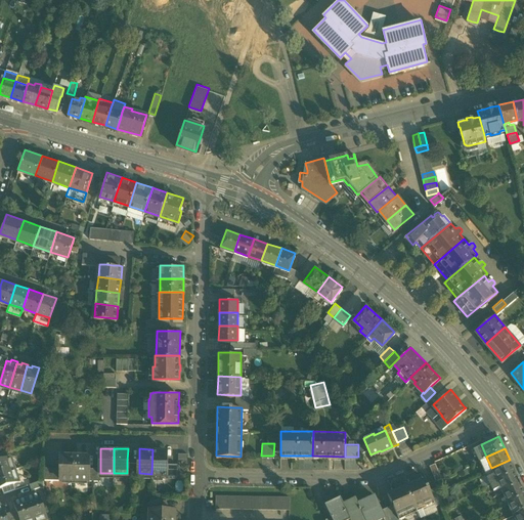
[(166,449),(153,449),(151,474),(166,474),(166,462),(166,449)]
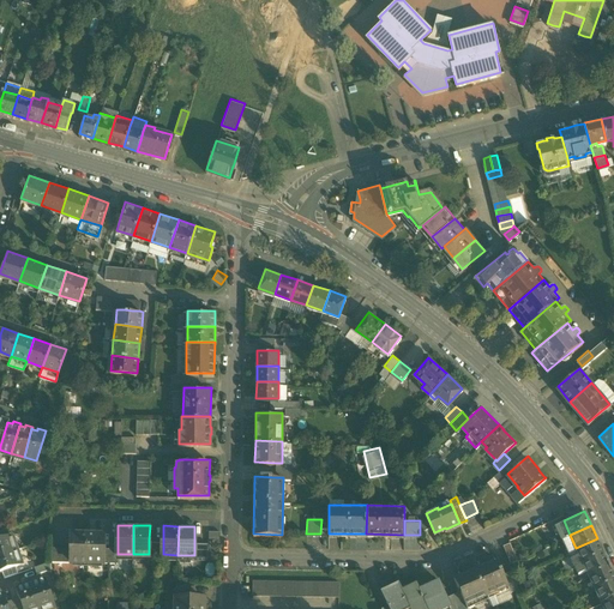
[(88,531),(72,531),(71,544),(71,560),(88,560),(88,531)]
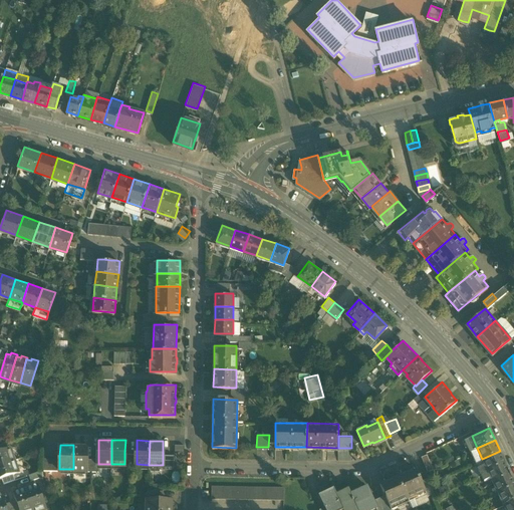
[(86,446),(73,445),(73,469),(85,470),(85,469),(86,457),(86,446)]
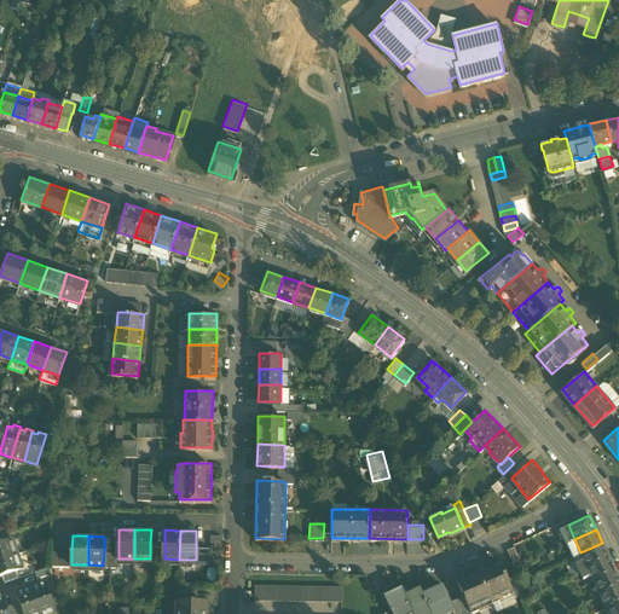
[(0,540),(0,556),(17,551),(12,537),(6,539),(0,540)]
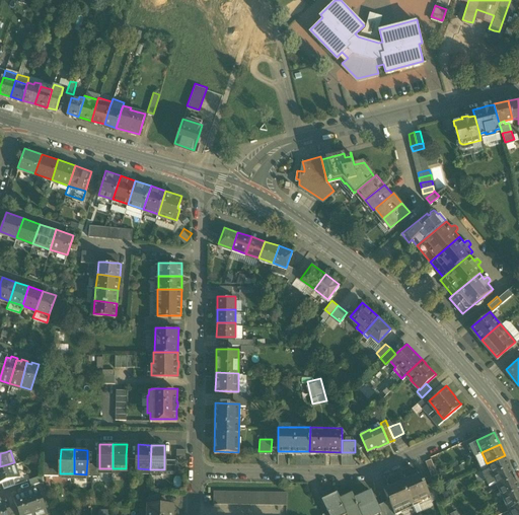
[(482,452),(475,455),(480,466),(487,463),(482,452)]
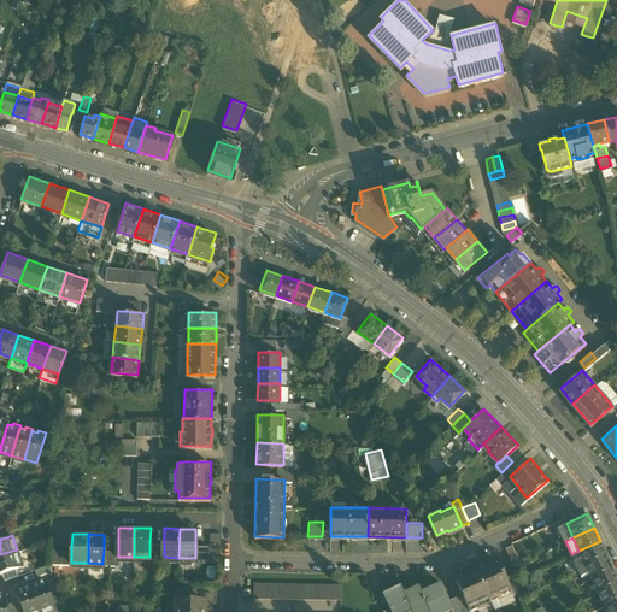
[(600,541),(579,551),(581,555),(586,564),(606,554),(600,541)]
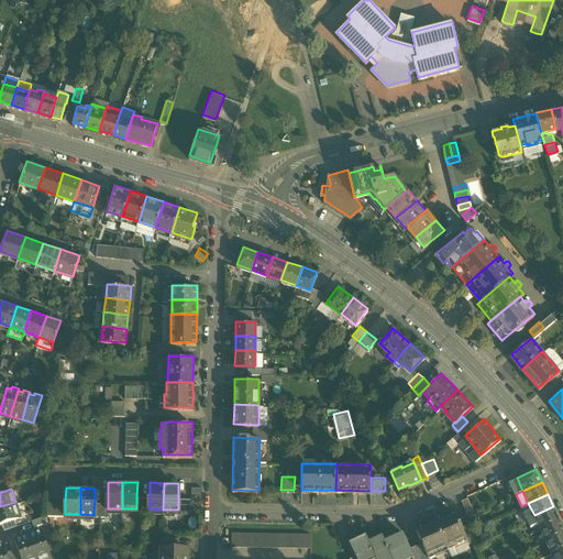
[(467,496),(462,499),(468,514),(474,512),(467,496)]
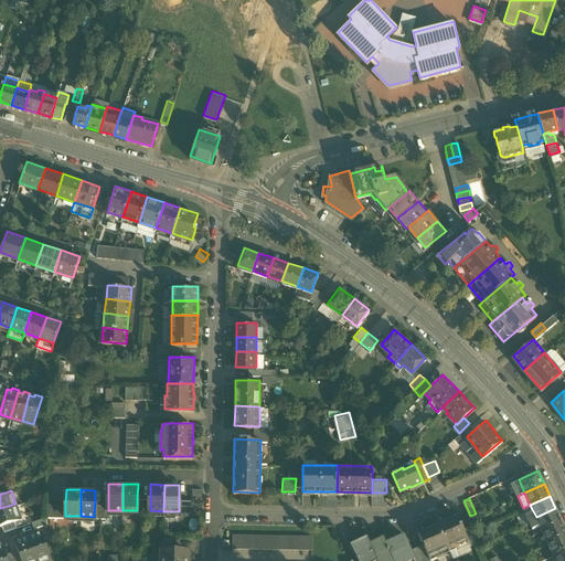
[(16,504),(0,508),(0,524),(2,524),(14,519),(20,517),(16,504)]
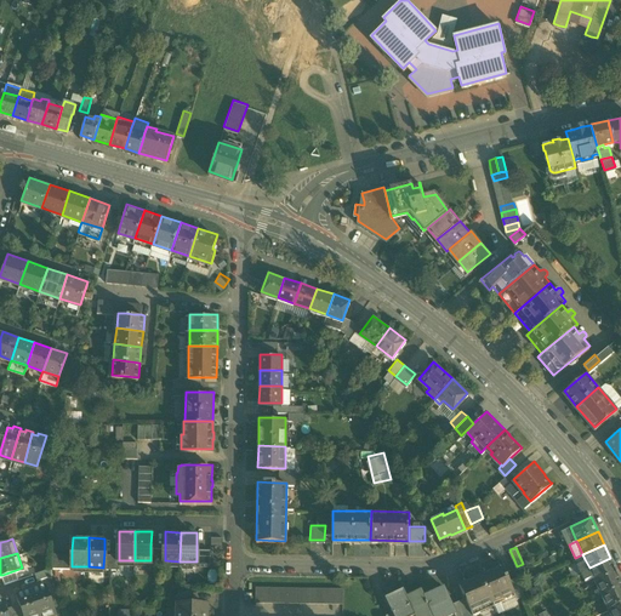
[(610,558),(590,568),(596,581),(616,571),(610,558)]
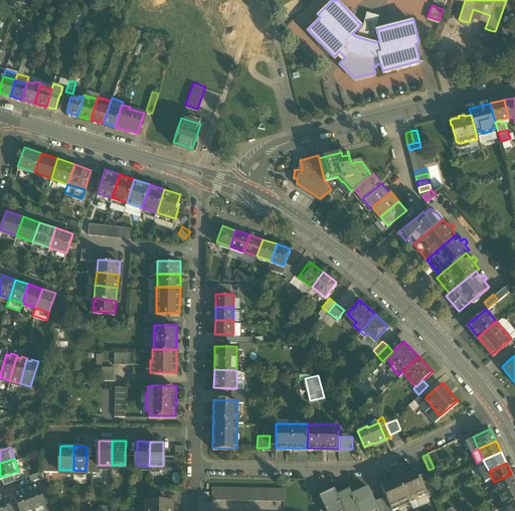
[(485,464),(479,467),(482,474),(489,471),(485,464)]
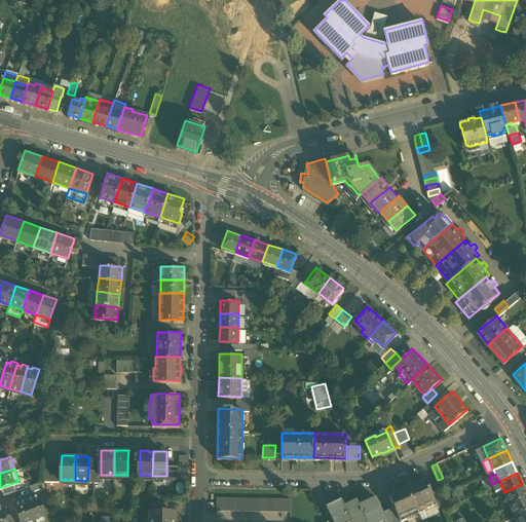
[(425,478),(407,486),(417,509),(423,506),(435,500),(436,500),(430,490),(425,478)]
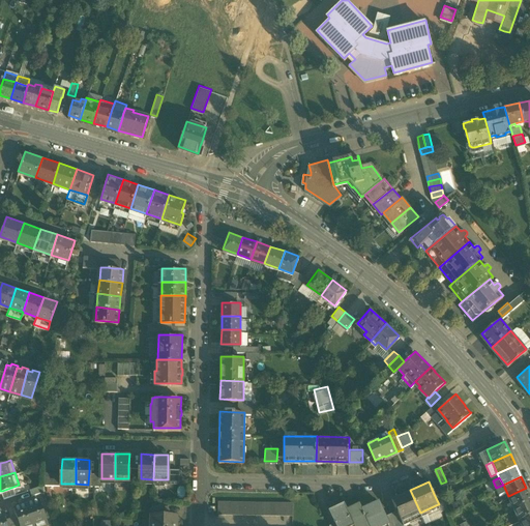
[(43,483),(30,488),(32,494),(43,490),(43,483)]
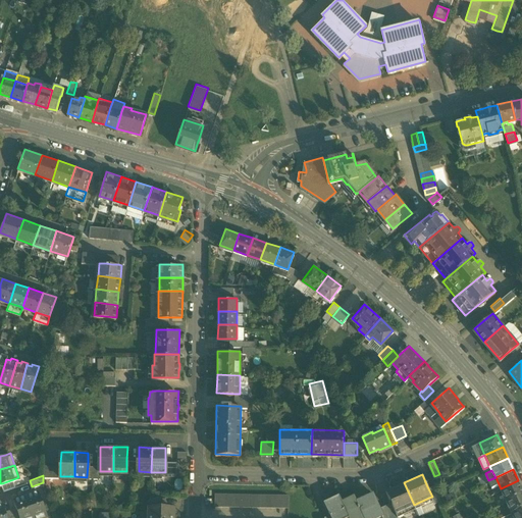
[(13,479),(2,483),(4,488),(15,484),(13,479)]
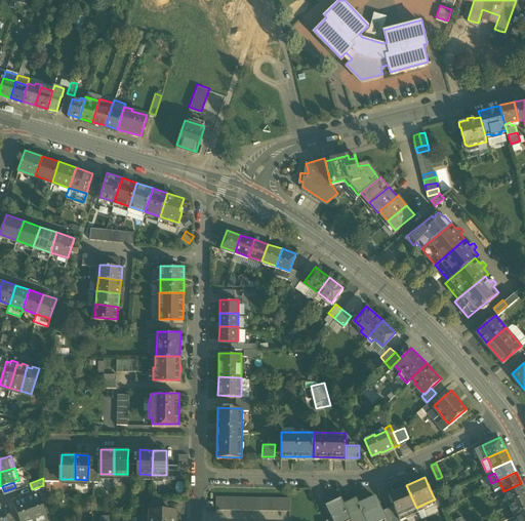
[(524,491),(521,483),(503,491),(509,503),(524,494),(524,491)]
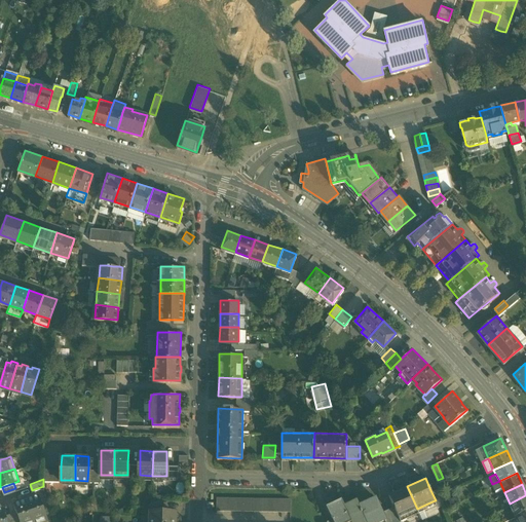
[(407,486),(388,494),(393,506),(400,519),(402,519),(406,517),(405,514),(417,509),(407,486)]
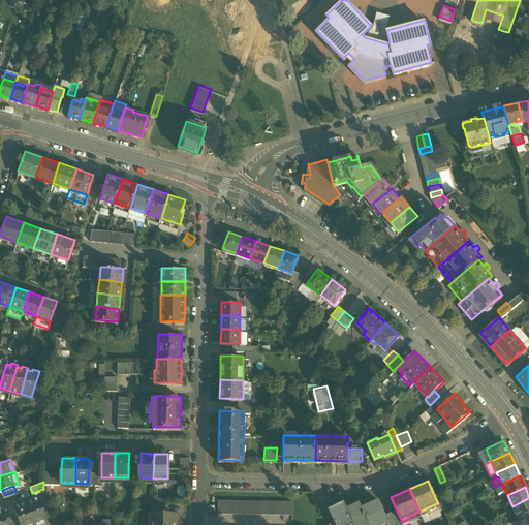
[(446,506),(439,490),(433,493),(438,503),(437,503),(440,508),(446,506)]
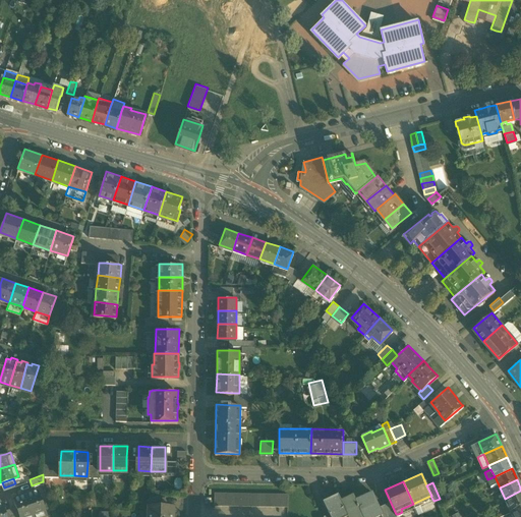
[(39,490),(34,491),(34,490),(26,492),(34,516),(36,516),(47,513),(39,490)]
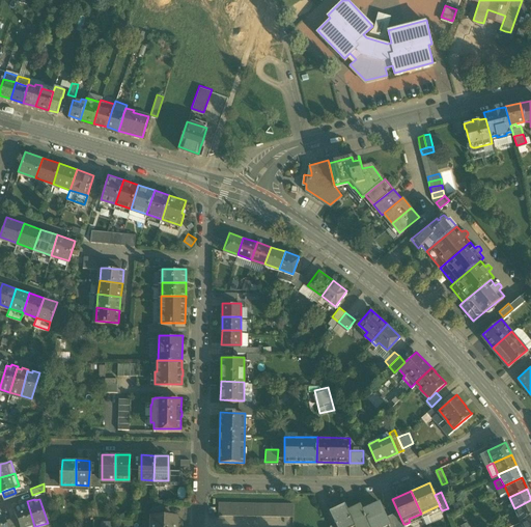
[(294,502),(219,500),(219,512),(264,514),(294,515),(294,502)]
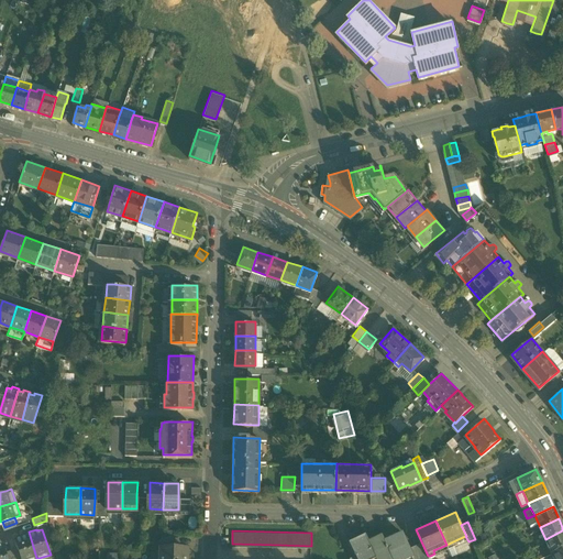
[(401,530),(384,539),(393,558),(403,558),(412,555),(414,555),(409,546),(401,530)]
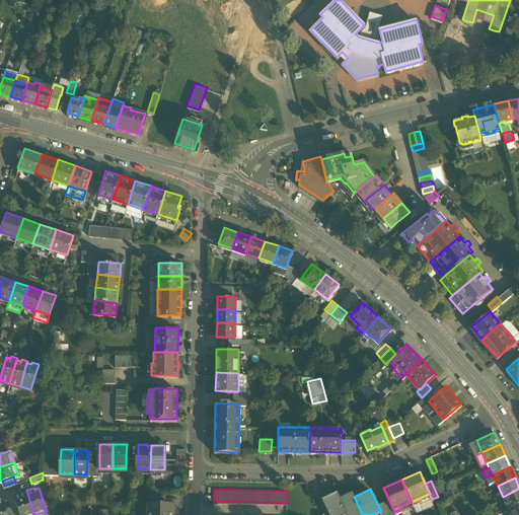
[(518,489),(503,497),(508,508),(518,503),(518,489)]
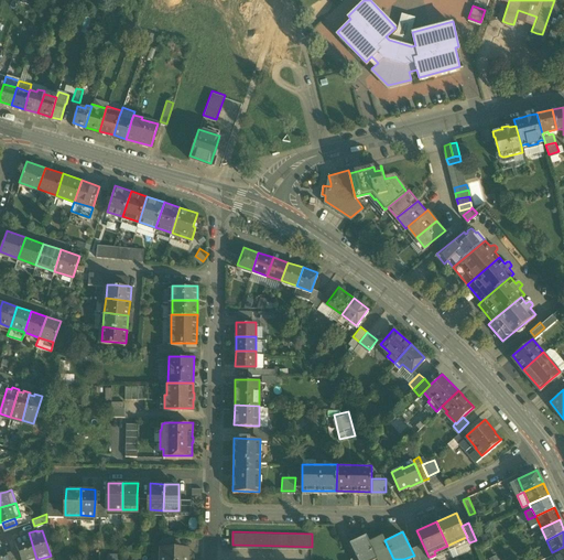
[(36,559),(29,532),(21,536),(21,537),(15,539),(18,547),(22,559),(36,559)]
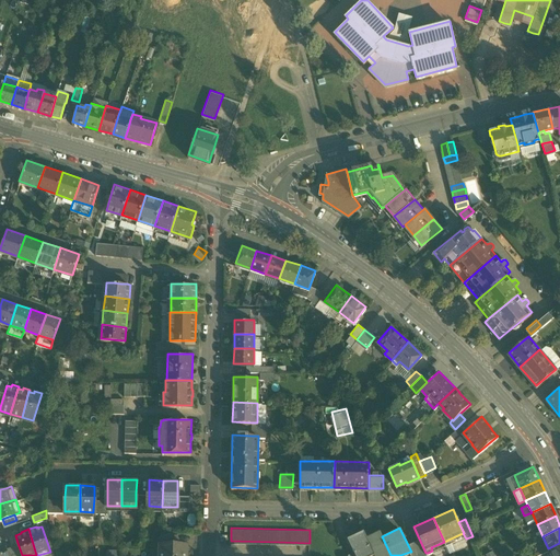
[(363,530),(347,537),(353,551),(354,549),(357,555),(368,555),(374,553),(366,536),(363,530)]
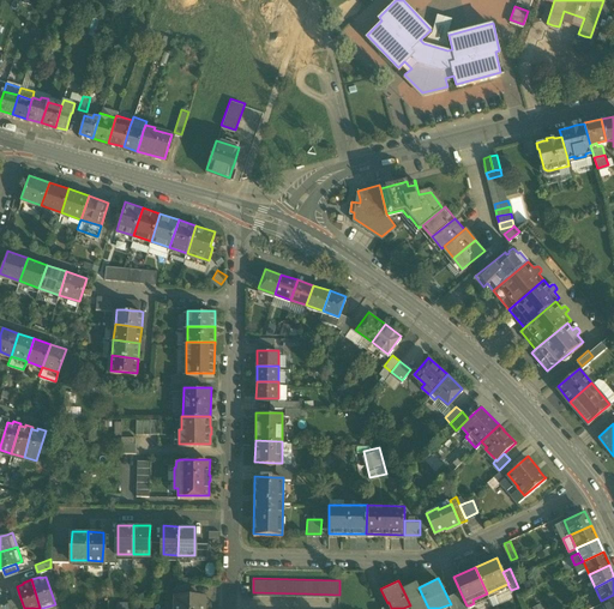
[(416,582),(402,588),(410,606),(411,608),(426,608),(428,608),(419,588),(416,582)]
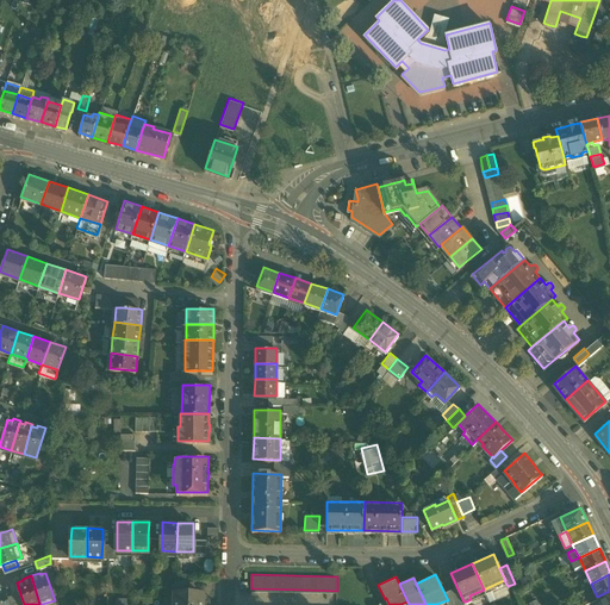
[(464,602),(456,586),(450,588),(456,604),(458,604),(459,604),(467,604),(466,602),(464,602)]
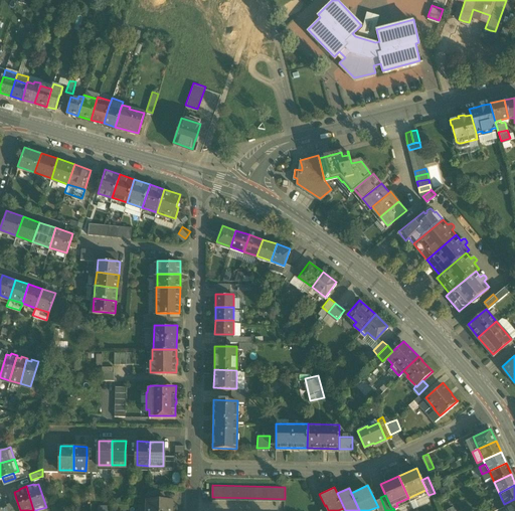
[(385,510),(380,497),(379,497),(374,499),(378,507),(377,507),(378,510),(385,510)]
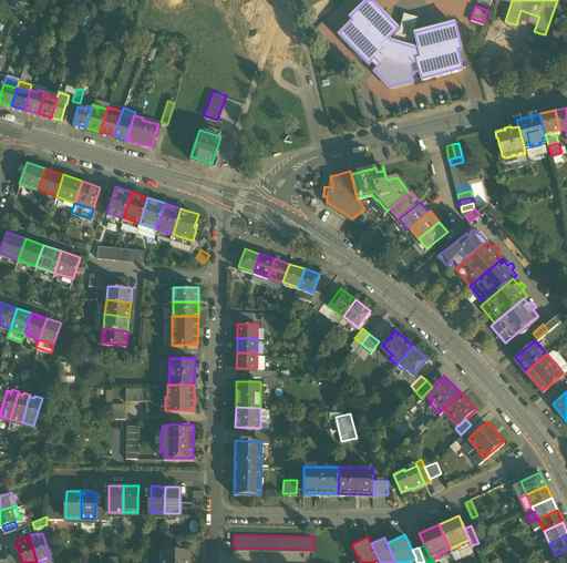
[(18,550),(12,552),(16,562),(20,562),(22,562),(18,550)]
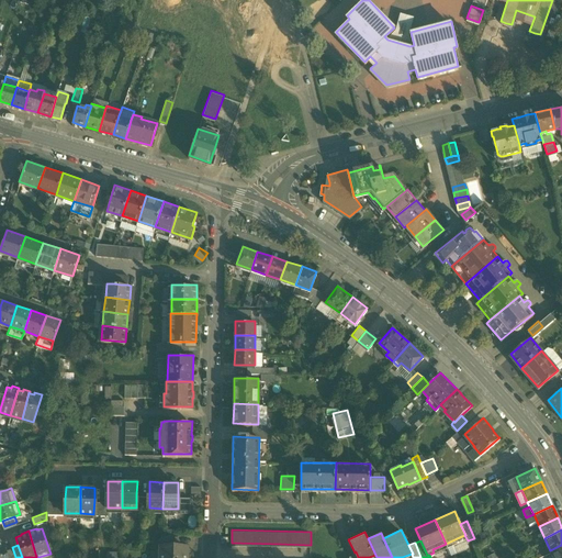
[(561,557),(561,545),(550,550),(553,557),(561,557)]
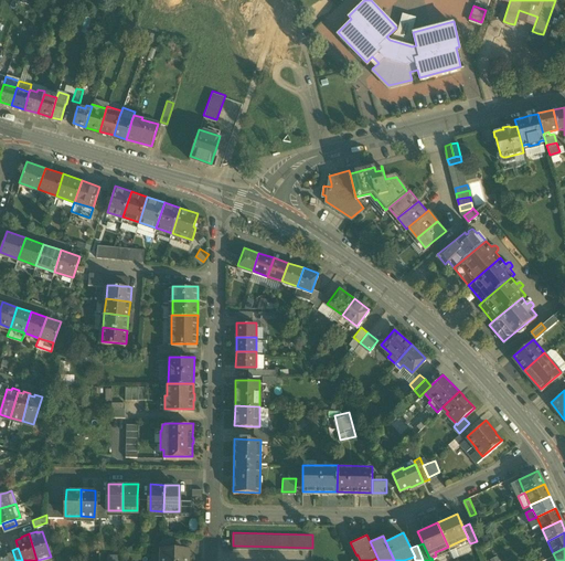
[(162,549),(161,560),(188,560),(189,549),(176,549),(162,549)]
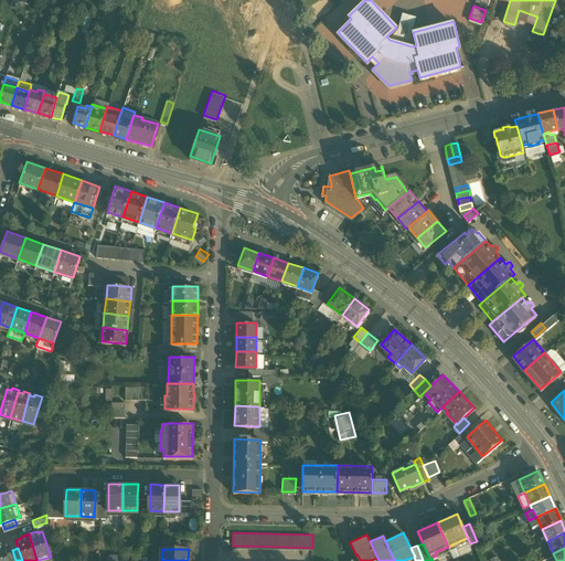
[(16,560),(12,550),(6,552),(8,560),(16,560)]
